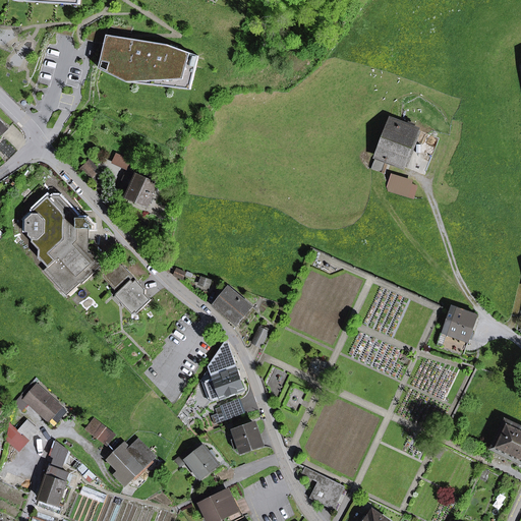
[(100,44),(105,45),(108,35),(109,31),(110,26),(100,23),(88,33),(85,41),(100,44)]
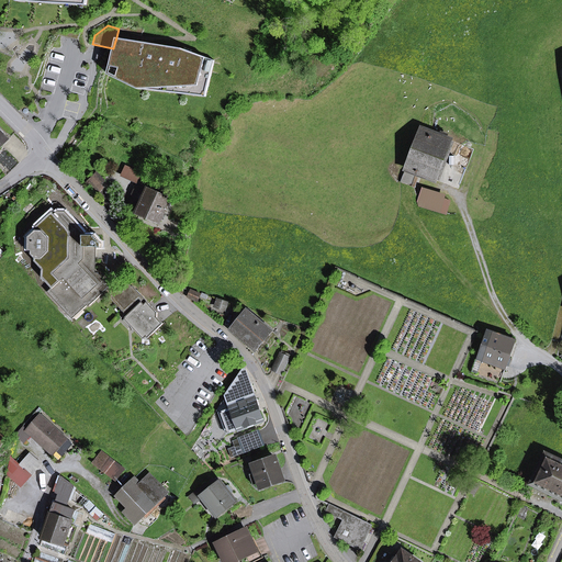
[(214,60),(181,48),(116,37),(113,48),(108,74),(138,89),(206,97),(214,60)]
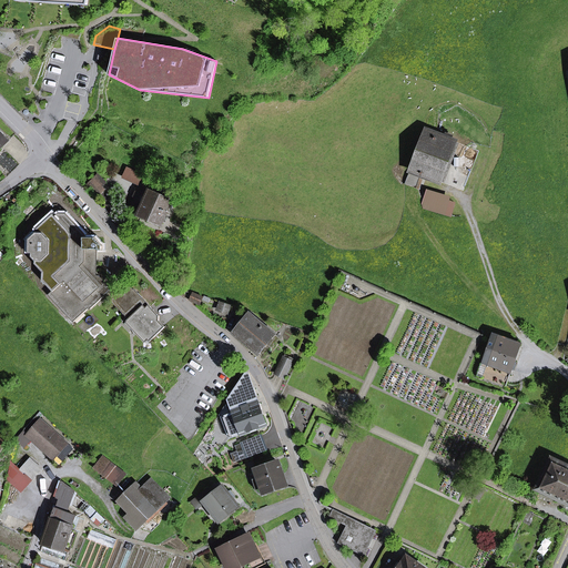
[(426,131),(411,171),(439,182),(455,142),(450,140),(453,135),(446,133),(444,138),(426,131)]
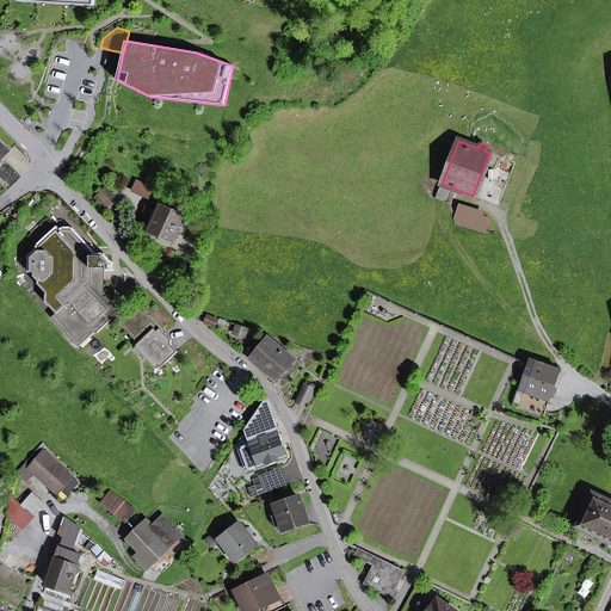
[(137,181),(134,190),(149,197),(153,189),(137,181)]
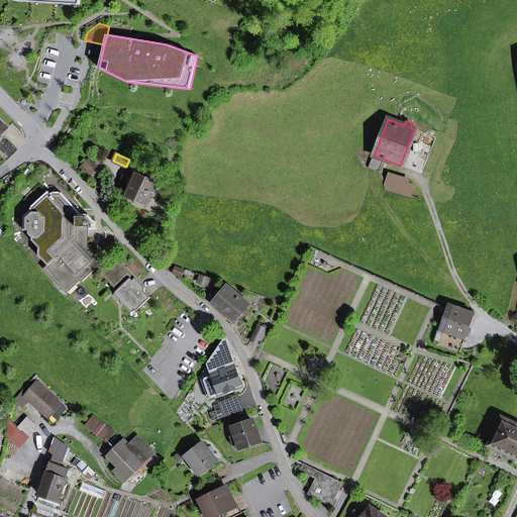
[(85,164),(91,171),(96,167),(89,160),(85,164)]
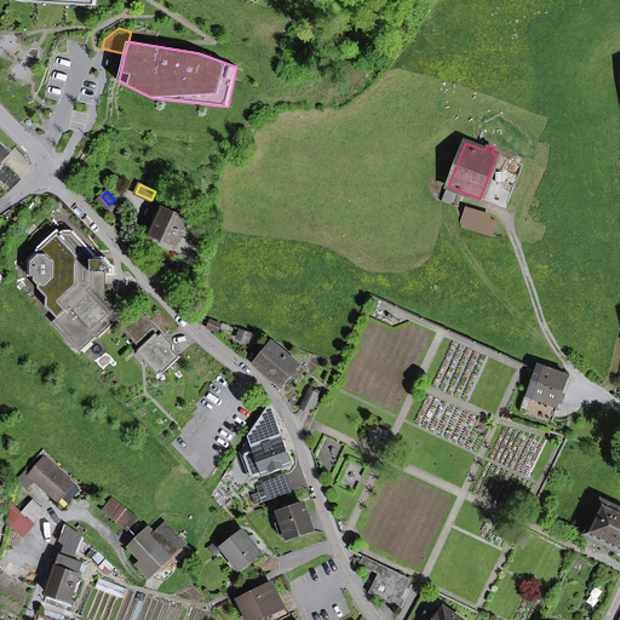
[(95,202),(107,214),(114,208),(109,205),(102,196),(95,202)]
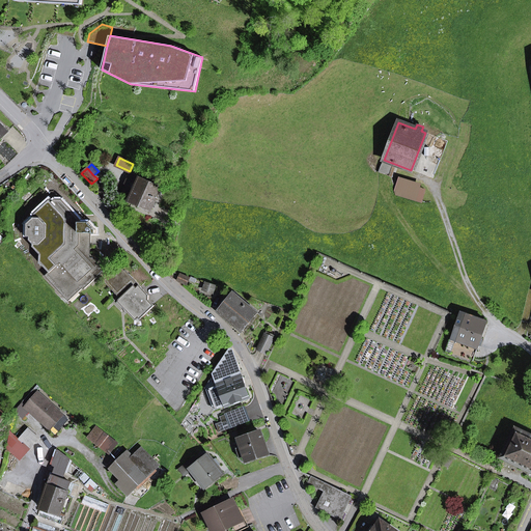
[(132,193),(129,201),(151,212),(162,188),(132,175),(124,190),(132,193)]
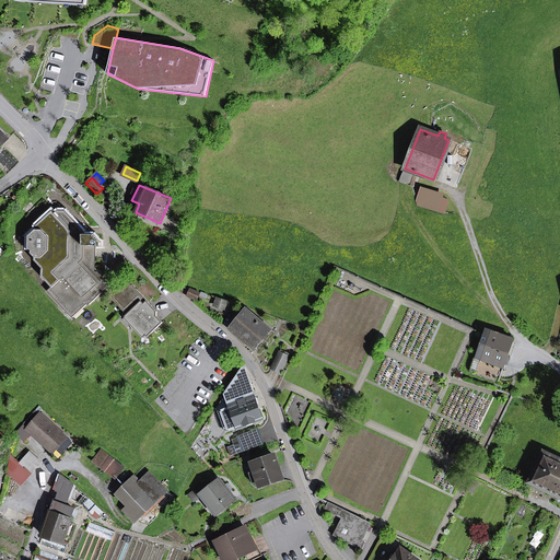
[(418,205),(436,210),(441,197),(420,190),(417,199),(418,205)]
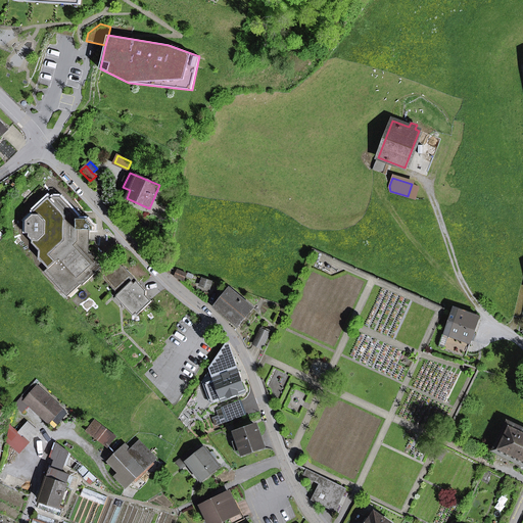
[(27,221),(27,234),(30,234),(30,237),(33,240),(33,243),(40,250),(39,258),(48,268),(45,272),(68,296),(81,285),(84,285),(96,273),(90,267),(92,265),(74,245),(77,241),(84,242),(85,230),(90,230),(95,230),(95,227),(88,220),(79,220),(79,216),(60,197),(54,196),(51,199),(49,197),(34,211),(34,215),(27,221)]
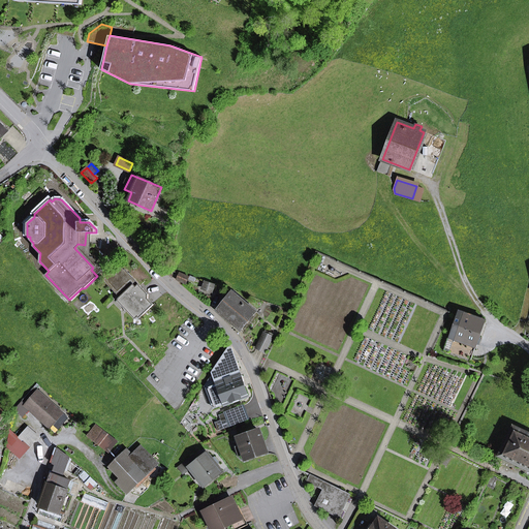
[(117,274),(107,274),(92,257),(90,257),(90,242),(91,232),(86,232),(85,245),(78,244),(74,248),(93,268),(91,270),(97,276),(98,275),(109,285),(124,271),(125,270),(122,267),(117,272),(117,274)]
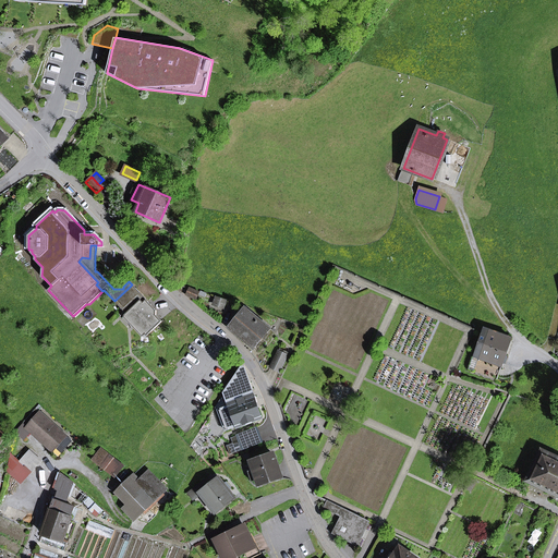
[(131,286),(114,301),(126,314),(129,312),(138,323),(137,325),(147,335),(162,322),(156,315),(156,311),(132,284),(131,286)]
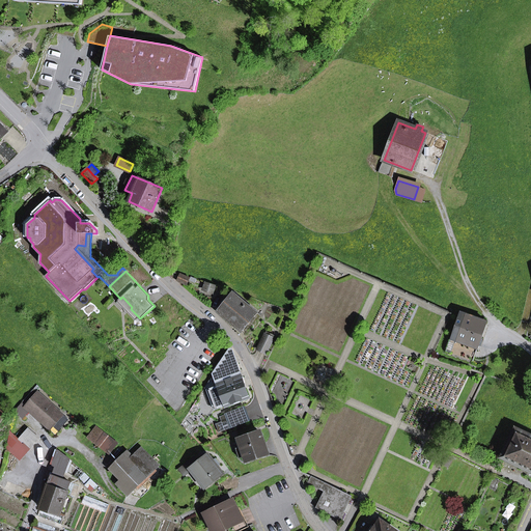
[(189,278),(180,274),(177,281),(186,285),(189,278)]
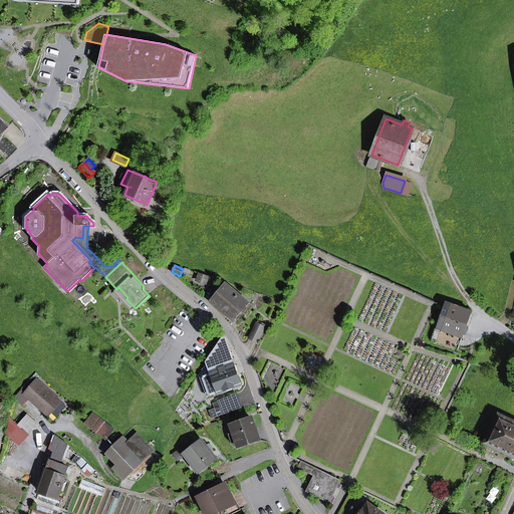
[(198,280),(206,283),(208,277),(200,274),(198,279),(198,280)]
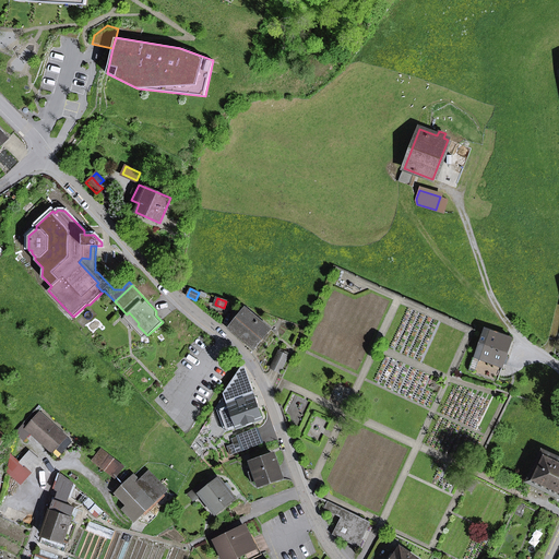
[(245,309),(229,328),(254,348),(270,330),(245,309)]
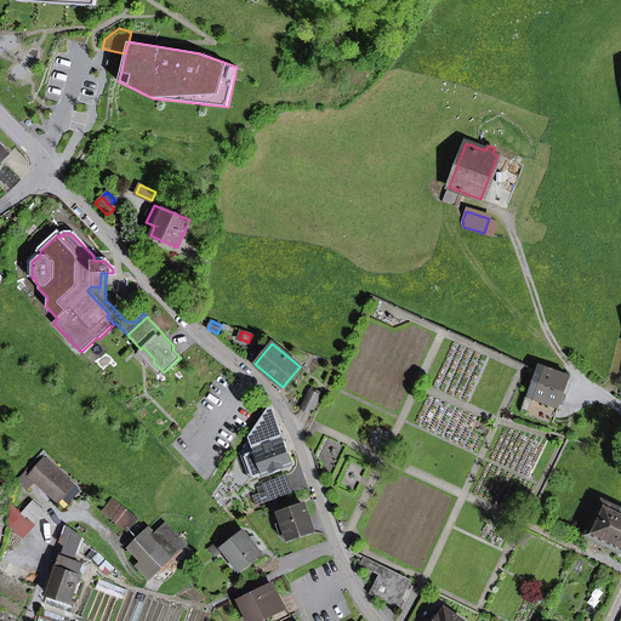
[(533,399),(558,408),(569,376),(543,368),(545,366),(537,364),(527,397),(533,399)]
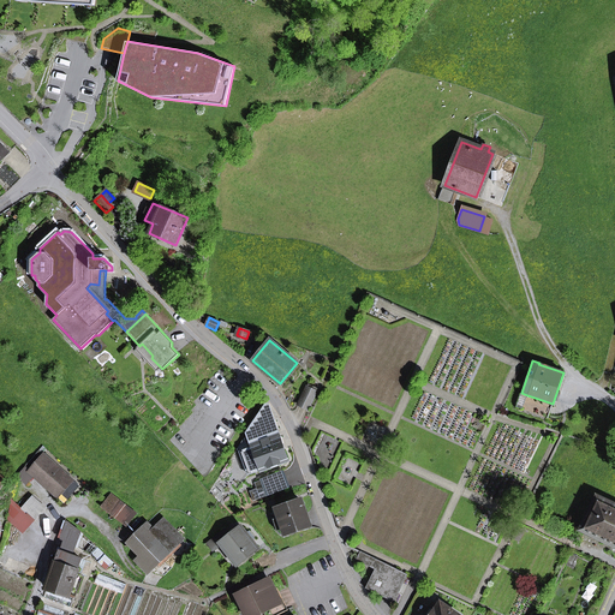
[(306,388),(299,405),(308,408),(316,393),(306,388)]
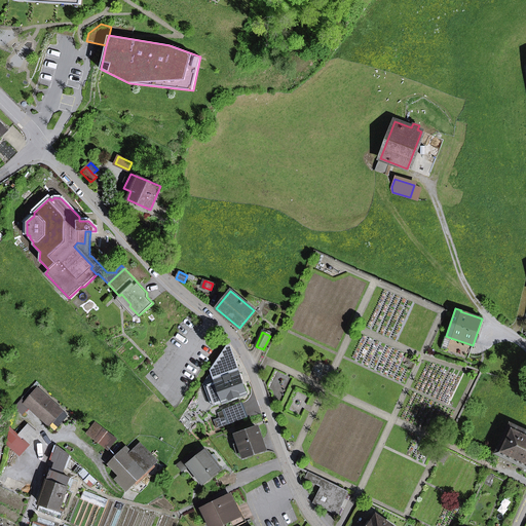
[(442,348),(447,350),(451,338),(446,336),(442,348)]
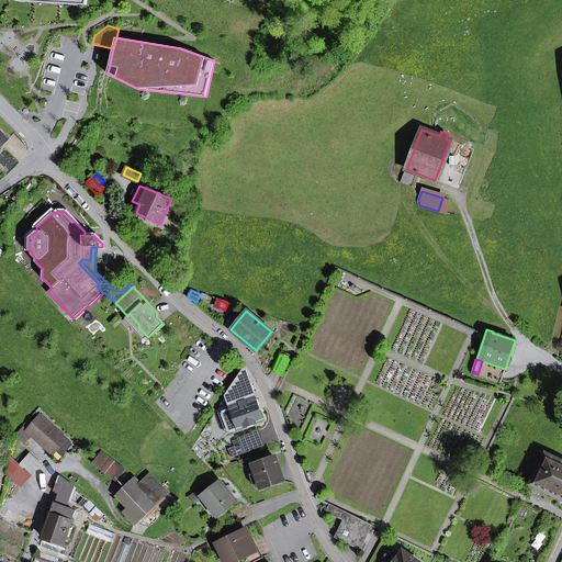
[(263,420),(244,370),(227,396),(232,408),(220,413),(227,434),(263,420)]
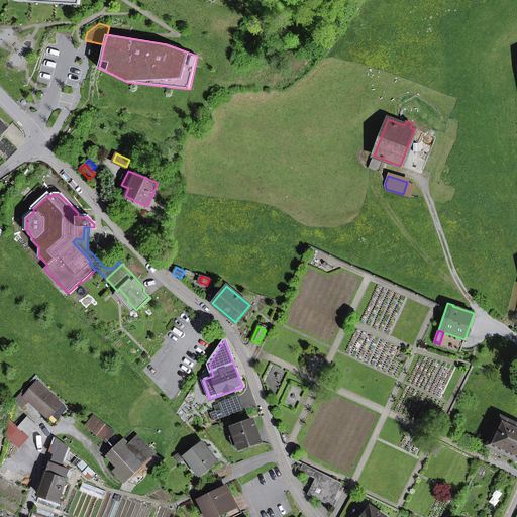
[(32,379),(21,393),(29,400),(49,418),(53,414),(61,405),(61,404),(32,379)]
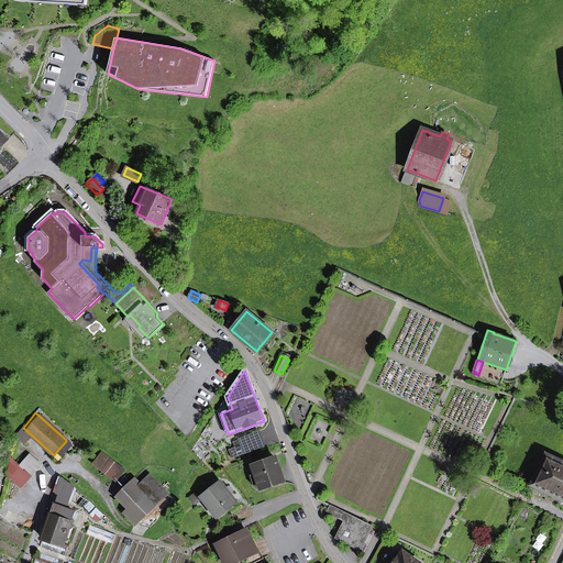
[(26,442),(32,435),(23,428),(18,433),(26,442)]
